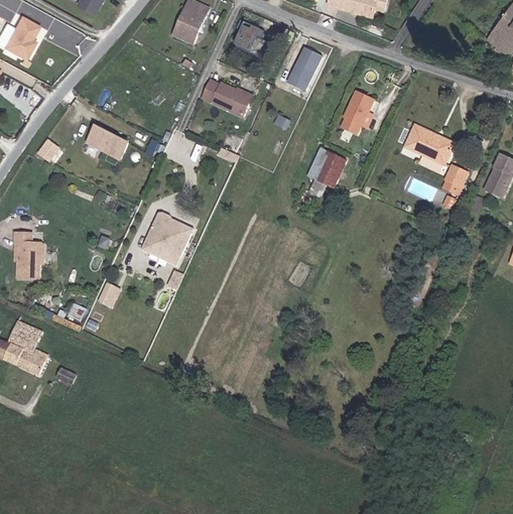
[(79,0),(78,1),(95,10),(100,0),(79,0)]
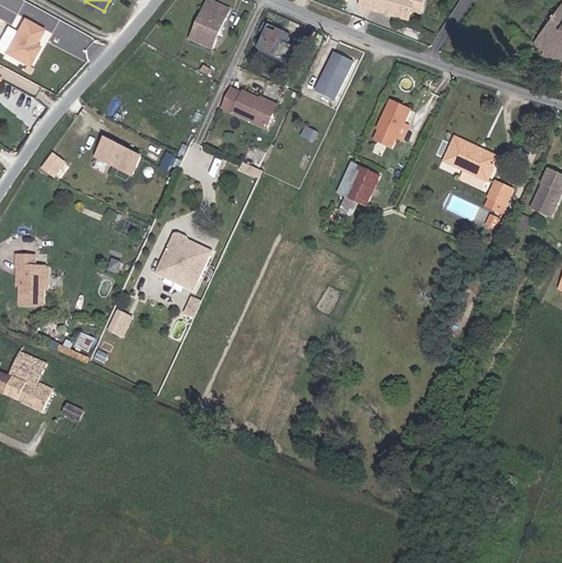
[(210,45),(226,8),(208,0),(205,0),(189,36),(210,45)]
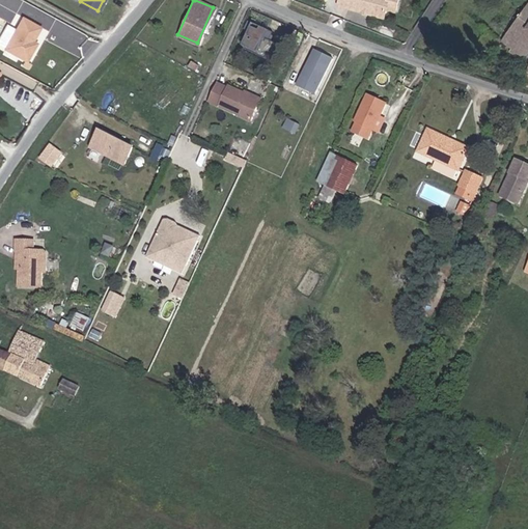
[(343,0),(342,4),(355,8),(359,6),(362,7),(364,10),(373,14),(379,10),(380,5),(389,8),(391,0),(343,0)]
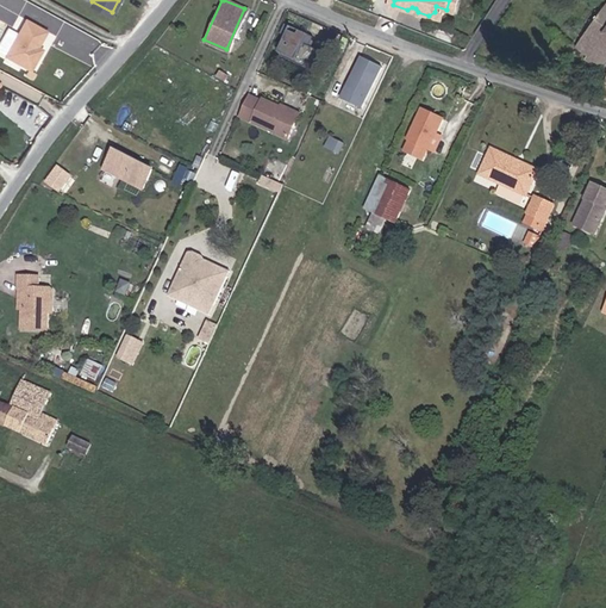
[(604,0),(574,42),(603,64),(605,59),(605,0),(604,0)]
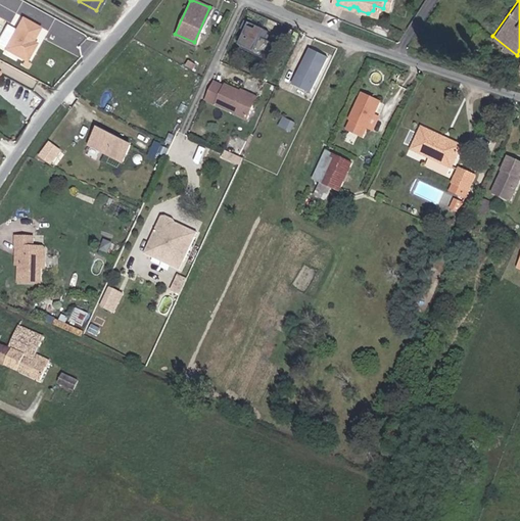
[(161,7),(152,25),(162,30),(172,12),(161,7)]
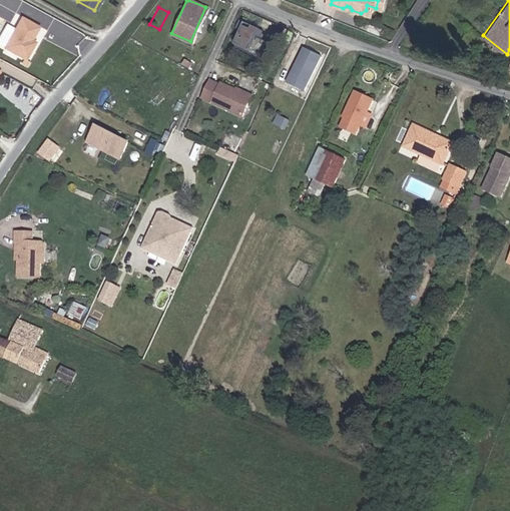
[(26,44),(28,39),(35,27),(20,18),(3,47),(23,58),(30,46),(26,44)]
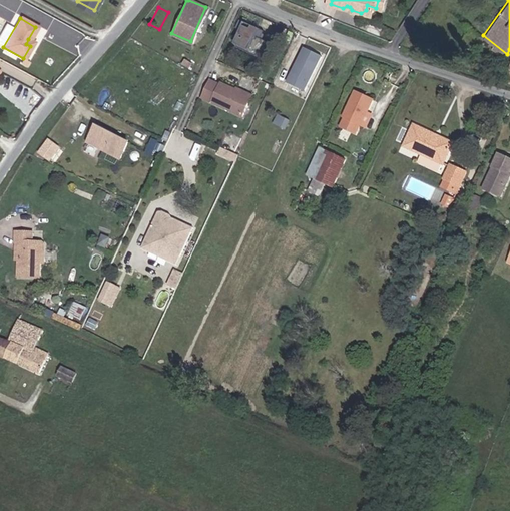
[(255,33),(259,25),(244,19),(241,27),(255,33)]
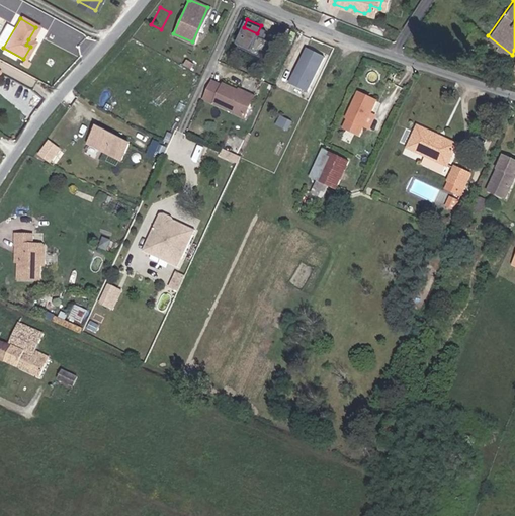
[(260,55),(268,37),(257,33),(244,27),(237,44),(260,55)]
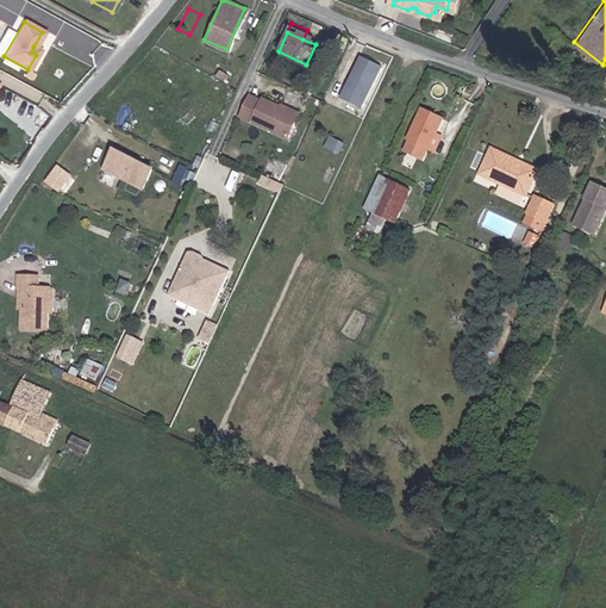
[(227,73),(236,76),(249,49),(239,45),(227,73)]
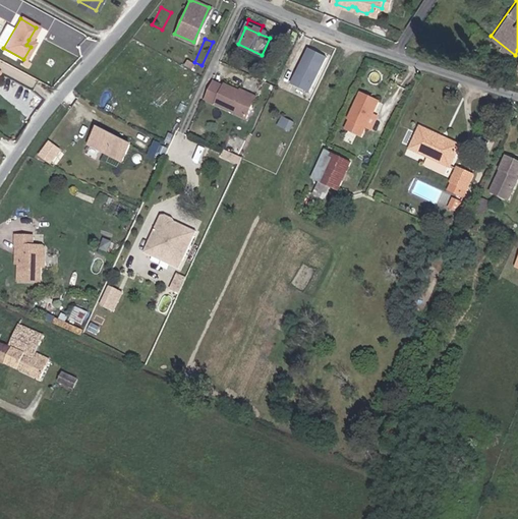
[(325,53),(304,44),(289,78),(308,87),(325,53)]
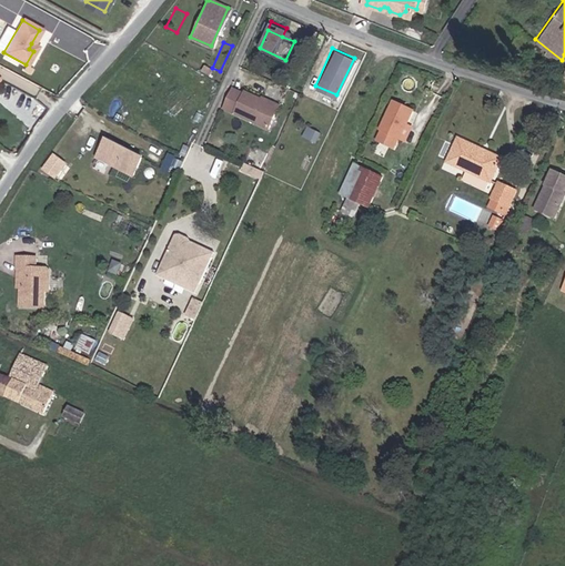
[(260,101),(261,99),(243,91),(242,94),(230,89),(221,110),(266,130),(276,108),(260,101)]
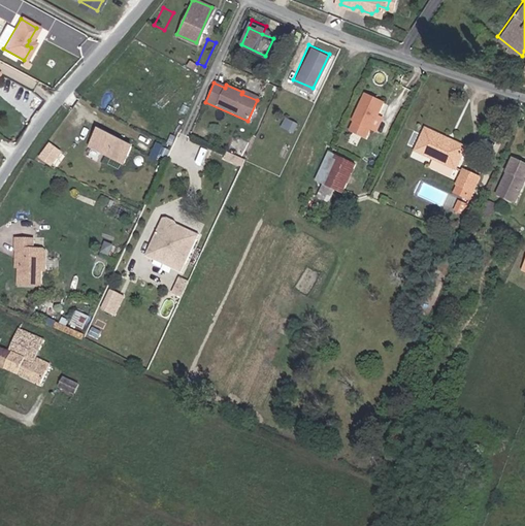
[(242,92),(241,94),(257,100),(258,97),(242,90),(242,92)]
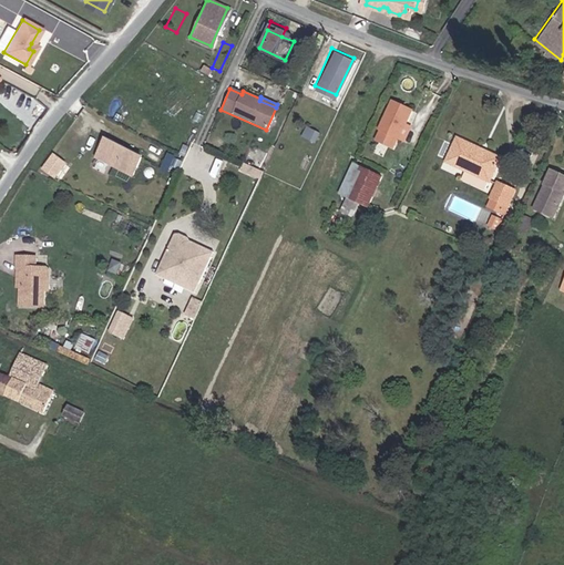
[(404,122),(411,108),(391,98),(378,125),(402,137),(408,124),(404,122)]
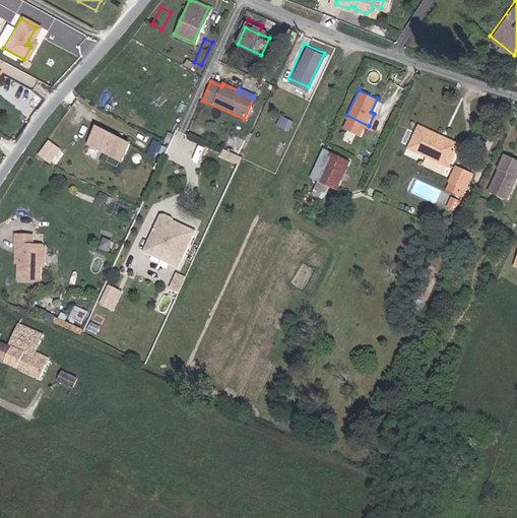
[(126,139),(92,123),(84,139),(118,155),(126,139)]
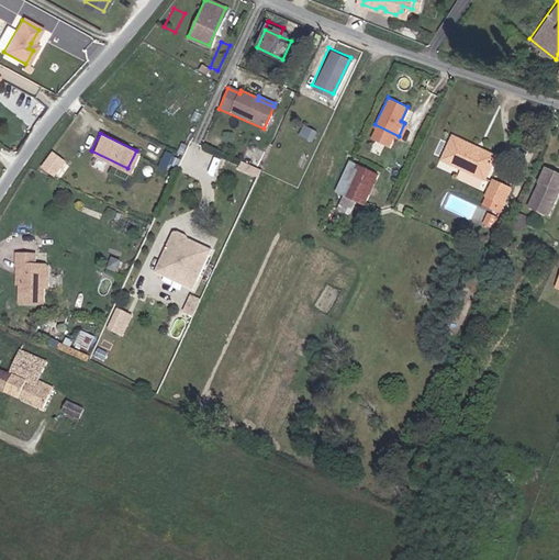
[(453,137),(450,141),(476,153),(478,148),(453,137)]
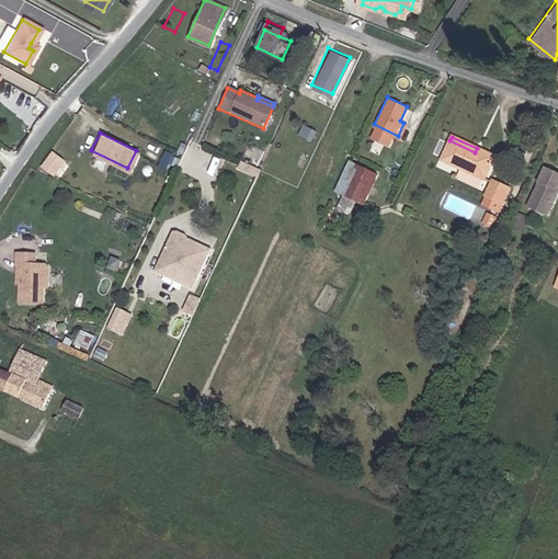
[(475,152),(450,140),(440,161),(459,170),(455,179),(478,189),(493,156),(477,148),(475,152)]
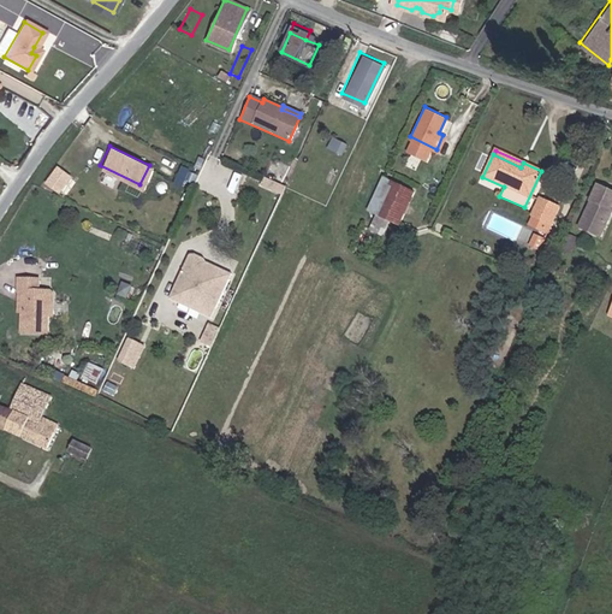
[(413,190),(382,176),(368,207),(376,211),(367,230),(358,225),(355,234),(372,242),(385,216),(397,222),(413,190)]
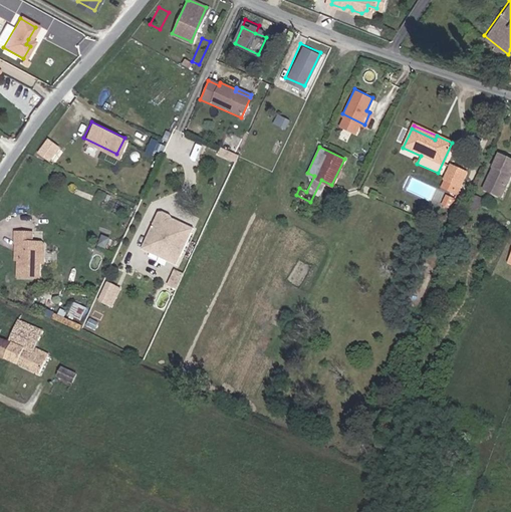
[(235,157),(217,149),(215,155),(226,160),(228,156),(234,158),(235,157)]
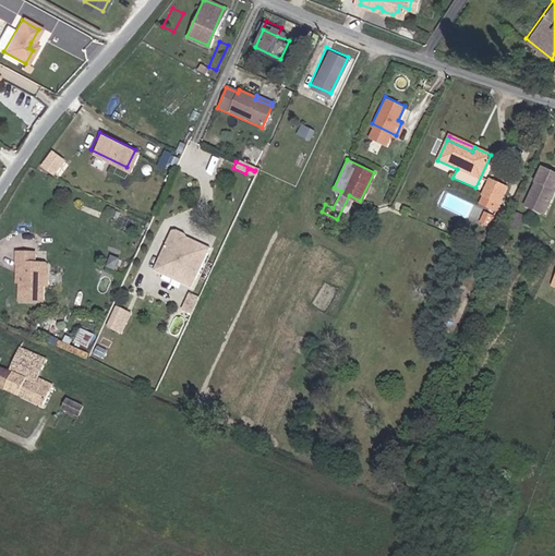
[(554,171),(542,166),(525,203),(542,212),(554,186),(552,185),(554,179),(554,171)]
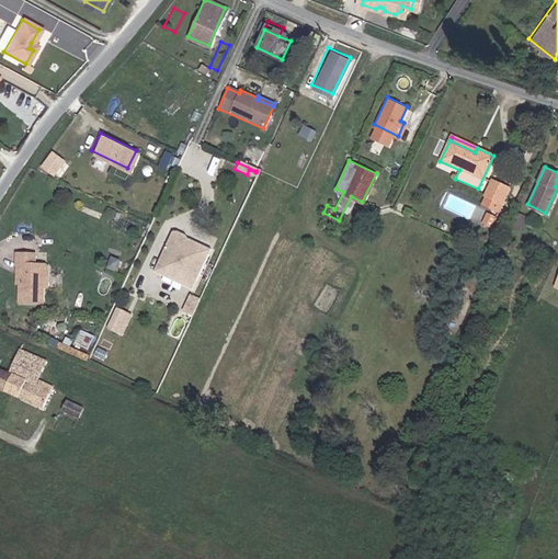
[(498,210),(510,186),(492,178),(480,202),(498,210)]
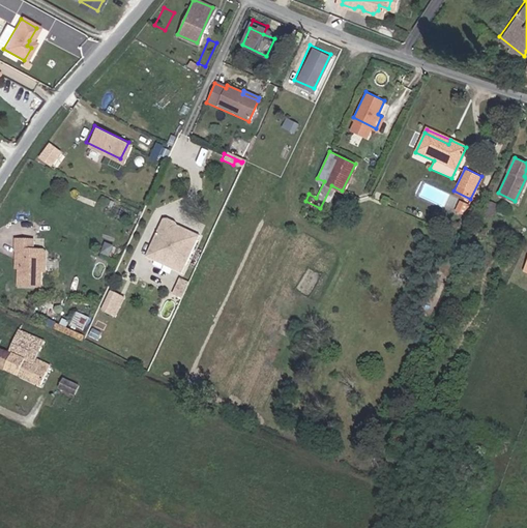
[(468,205),(460,201),(456,209),(464,213),(468,205)]
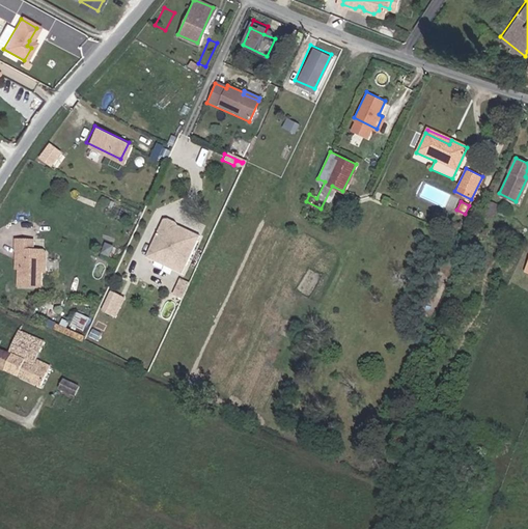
[(197,237),(175,226),(173,224),(165,220),(162,221),(160,225),(163,224),(171,228),(173,231),(195,242),(197,237)]
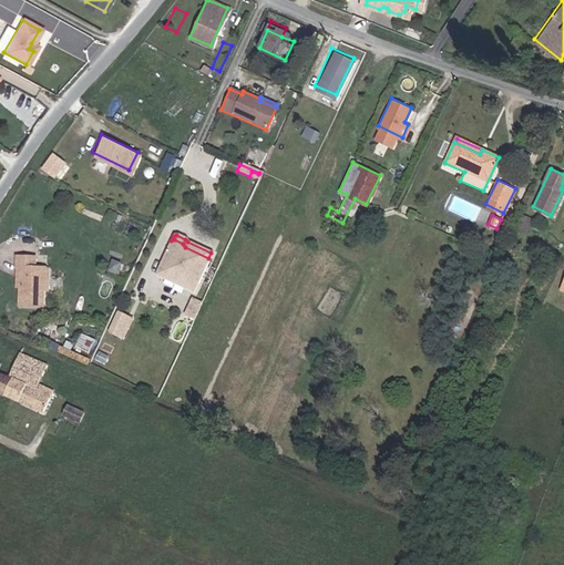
[(195,285),(208,258),(185,247),(183,244),(174,239),(171,240),(159,268),(195,285)]
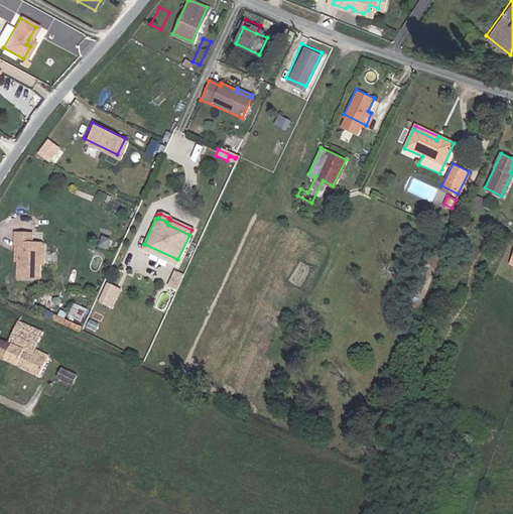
[(11,282),(32,283),(33,268),(34,253),(36,253),(38,252),(38,246),(36,244),(27,243),(27,234),(10,233),(9,247),(13,247),(12,265),(11,282)]
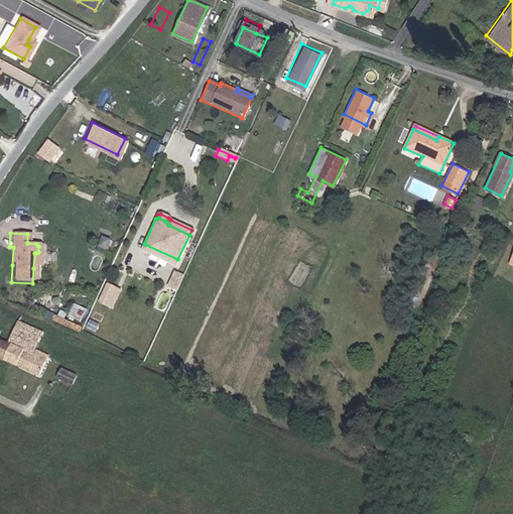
[(177,259),(144,244),(140,252),(173,267),(177,259)]
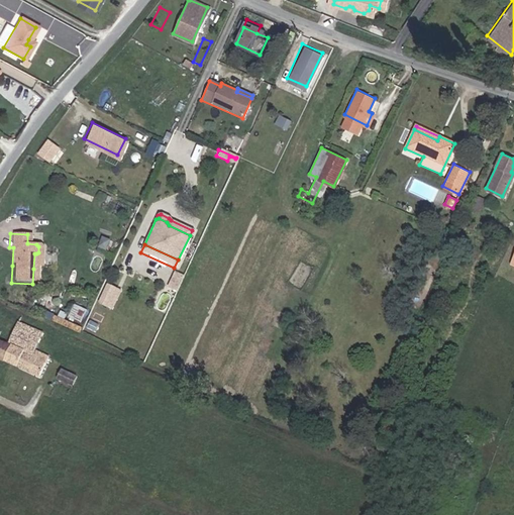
[(175,291),(179,281),(170,277),(166,287),(175,291)]
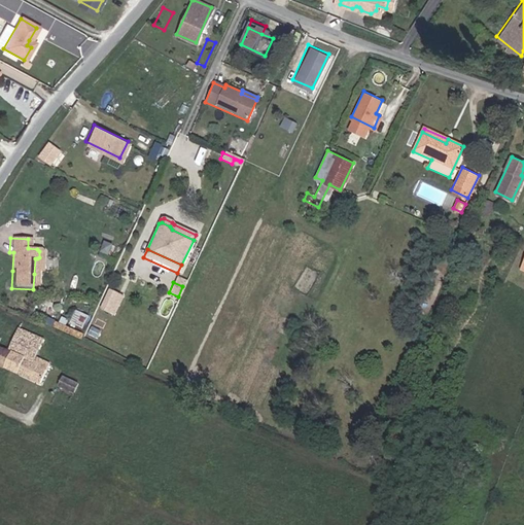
[(113,313),(123,293),(106,285),(97,305),(113,313)]
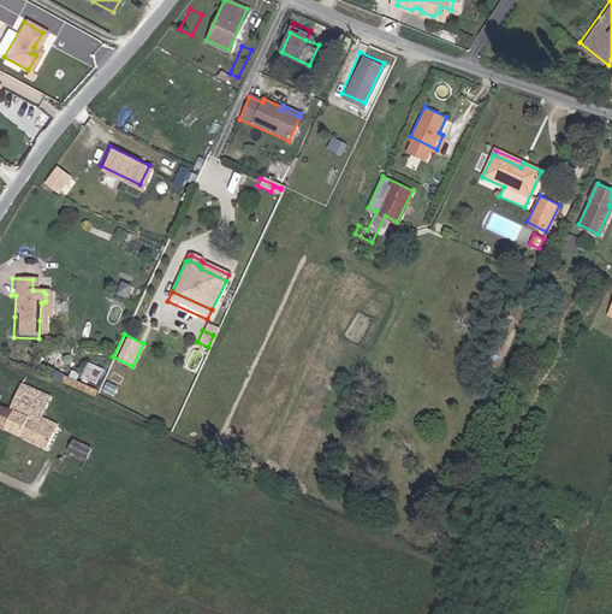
[(21,382),(34,388),(36,383),(23,377),(21,382)]
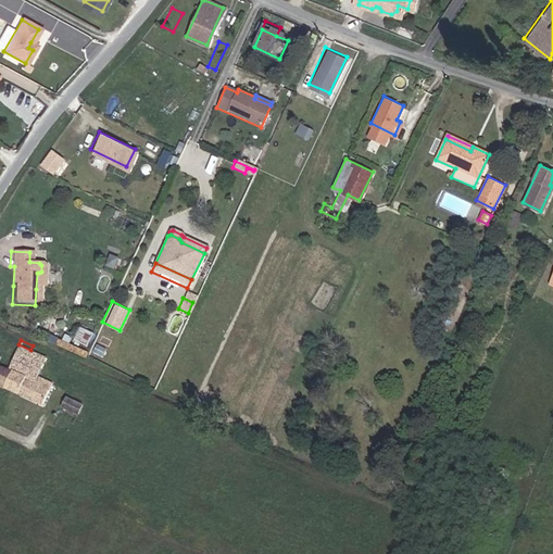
[(9,367),(0,363),(0,385),(5,388),(40,402),(51,379),(38,374),(46,356),(30,350),(19,344),(9,367)]
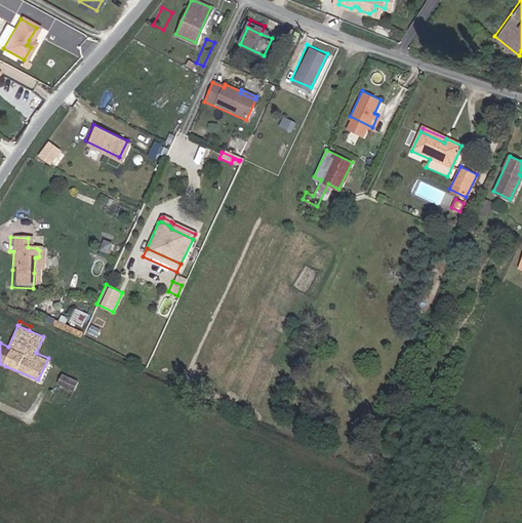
[(72,390),(80,371),(64,364),(55,383),(72,390)]
